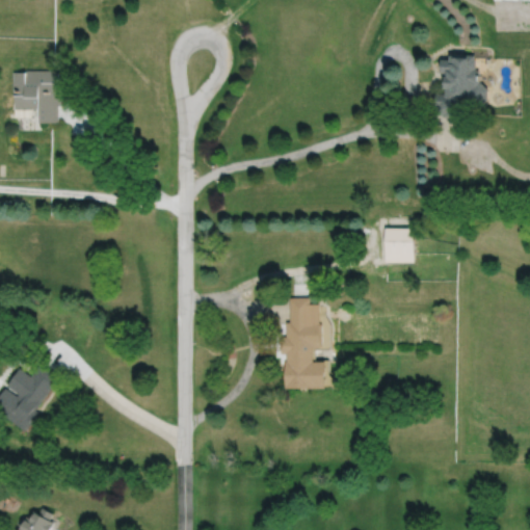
[(480,85),(478,85),(479,73),(474,73),(475,61),(474,61),(474,58),(453,57),(453,59),(448,58),(448,62),(439,62),(439,75),(442,75),(442,81),(443,81),(443,91),(444,91),(444,97),(432,96),(432,109),(432,117),(441,118),(441,120),(459,120),(459,100),(465,100),(465,109),(479,109),(486,102),(486,93),(480,85)]
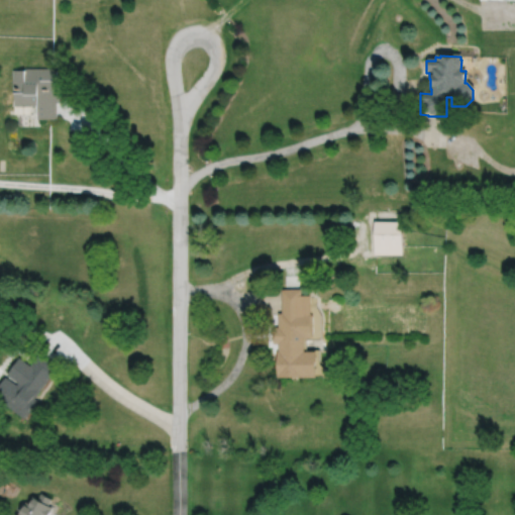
[(13,72),(13,95),(14,95),(14,107),(26,107),(26,105),(36,105),(36,120),(55,120),(55,104),(60,104),(60,95),(52,95),(52,91),(52,84),(56,84),(56,71),(25,71),(25,72),(13,72)]
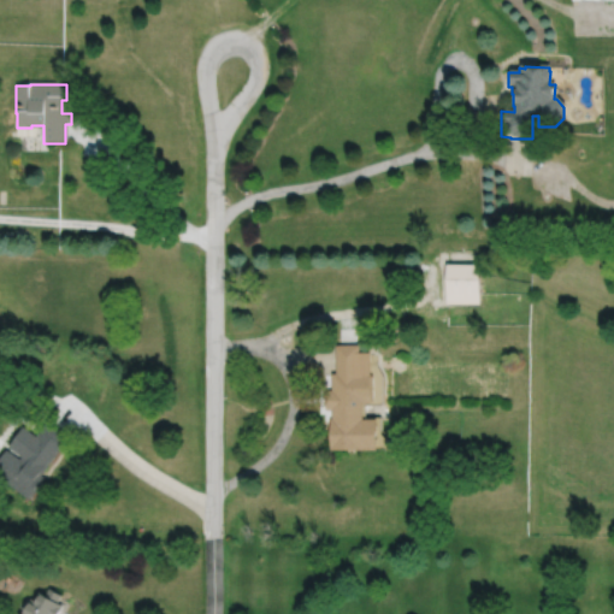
[(446,264),(446,303),(478,303),(478,264),(446,264)]
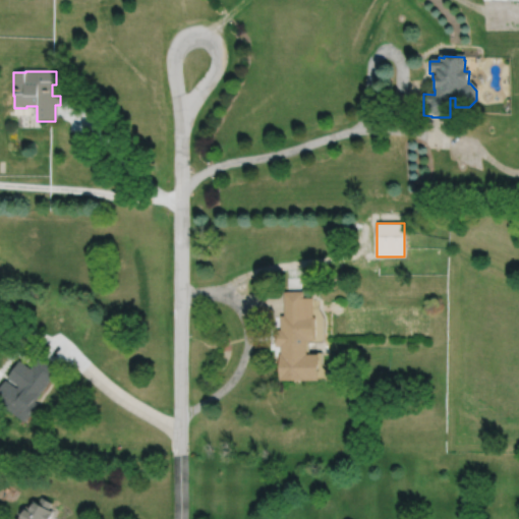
[(313,298),(303,298),(303,292),(284,292),(284,315),(280,316),(280,330),(275,331),(275,348),(280,347),(280,355),(279,355),(279,381),(320,381),(319,354),(307,354),(306,342),(313,342),(313,298)]
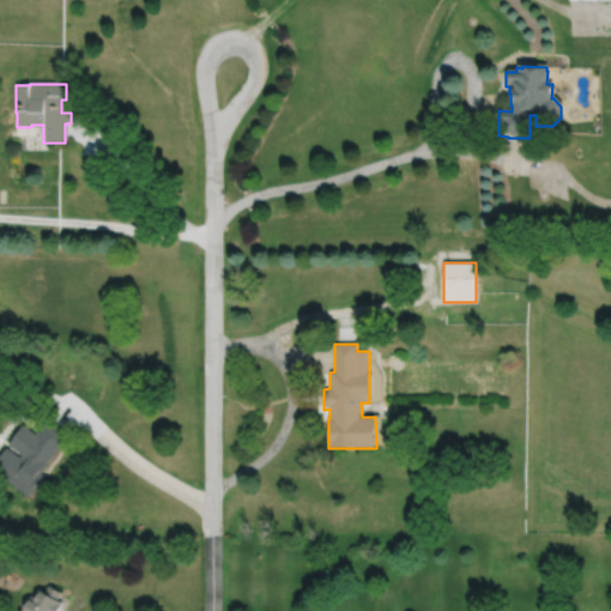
[(22,425),(6,446),(19,455),(17,458),(4,448),(0,453),(0,479),(26,498),(42,477),(38,475),(67,435),(46,419),(35,435),(22,425)]
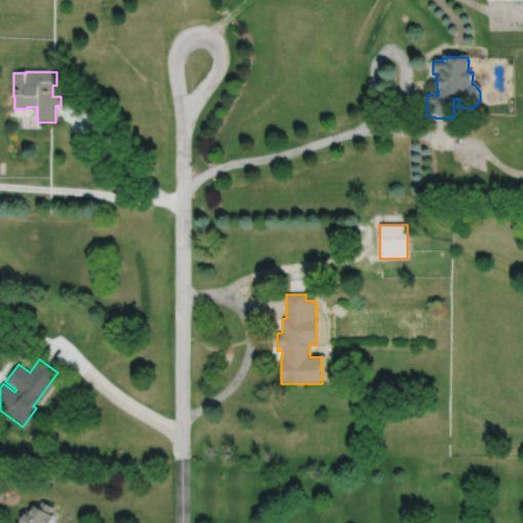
[(40,503),(37,508),(33,506),(31,508),(32,509),(30,514),(25,511),(17,522),(48,522),(52,517),(47,515),(51,509),(40,503)]
